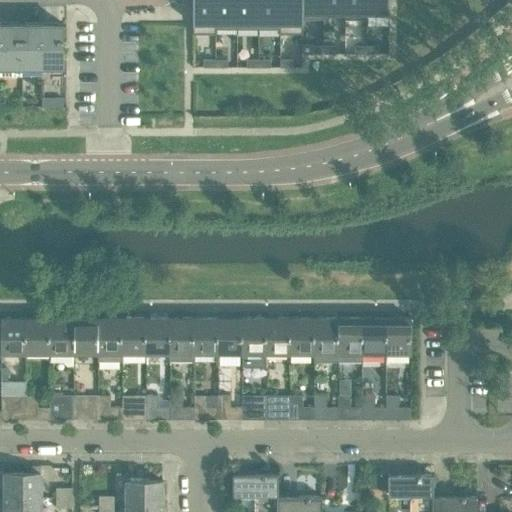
[(191,0),(192,23),(215,23),(214,0),(191,0)]
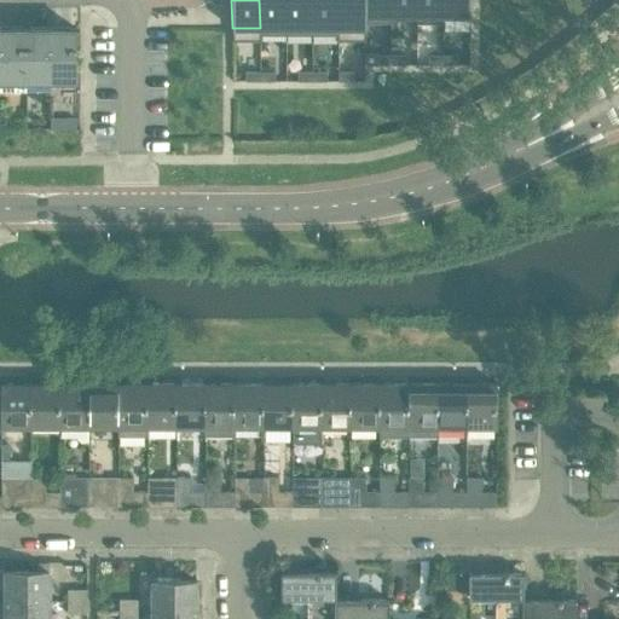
[(285,28),(285,0),(259,0),(260,28),(285,28)]
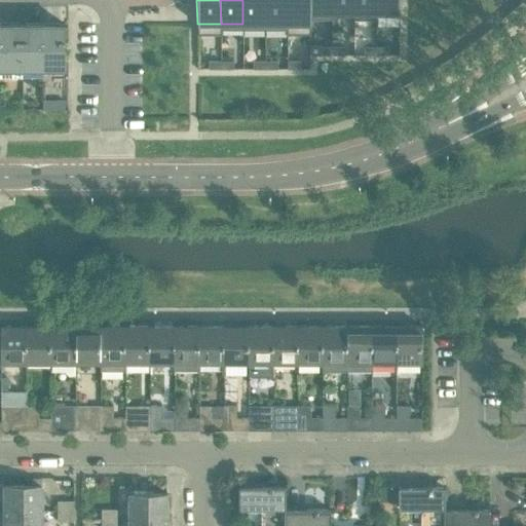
[(265,24),(264,0),(242,0),(242,24),(265,24)]
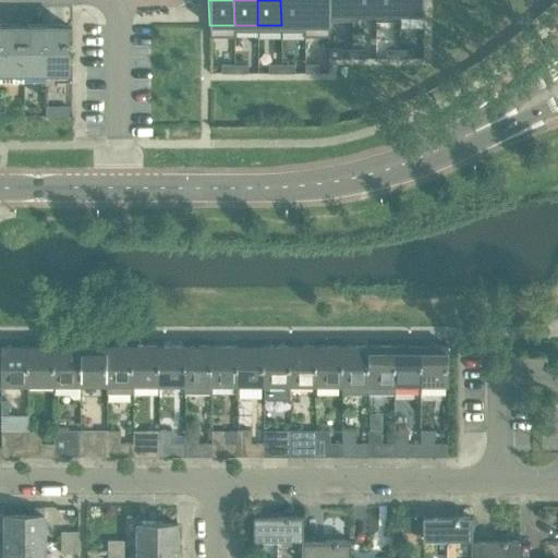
[(304,25),(304,0),(280,0),(281,25),(304,25)]
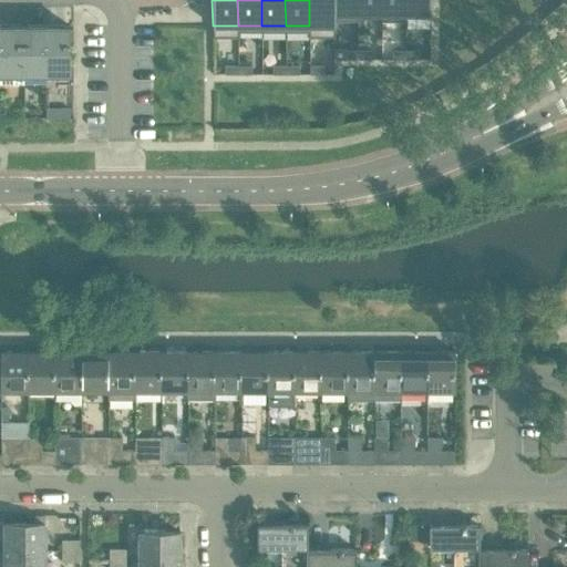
[(333,14),(332,0),(309,0),(309,26),(334,26),(334,14),(333,14)]
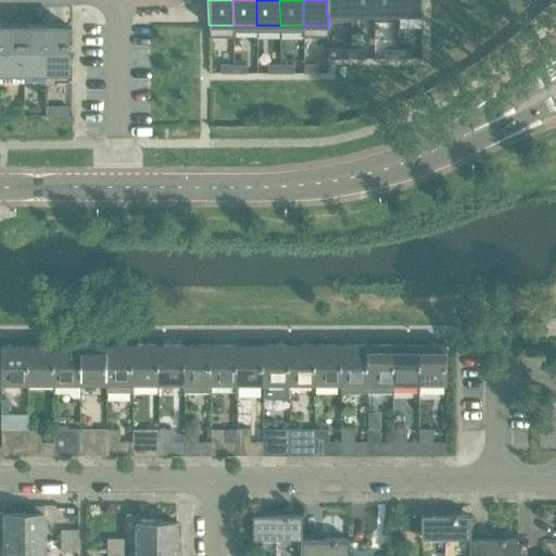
[(350,0),(326,0),(327,14),(328,14),(351,14),(350,0)]
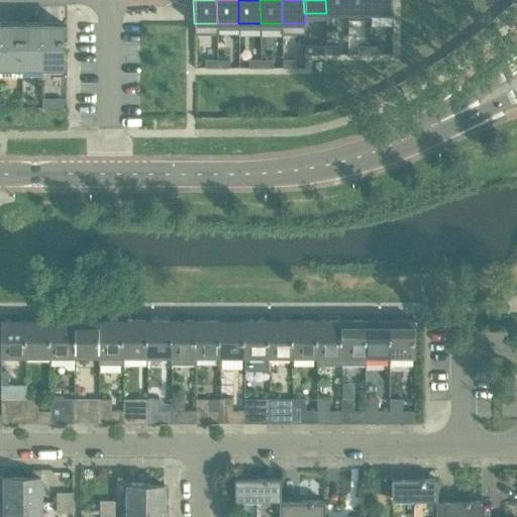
[(347,13),(347,0),(325,0),(326,13),(347,13)]
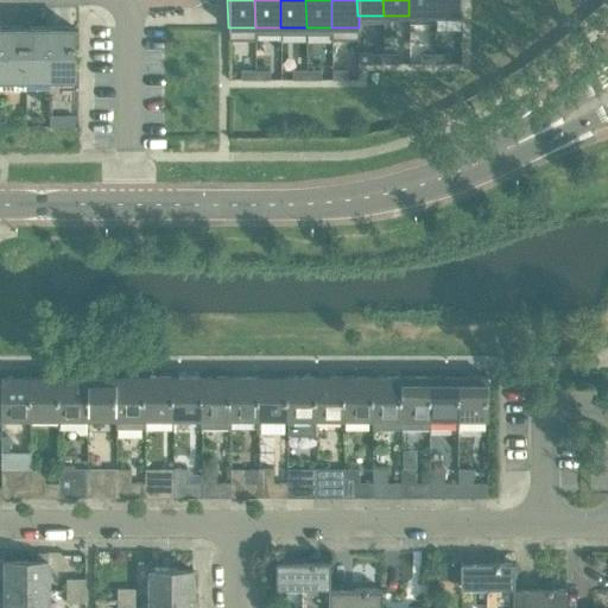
[(435,16),(434,0),(409,0),(409,16),(435,16)]
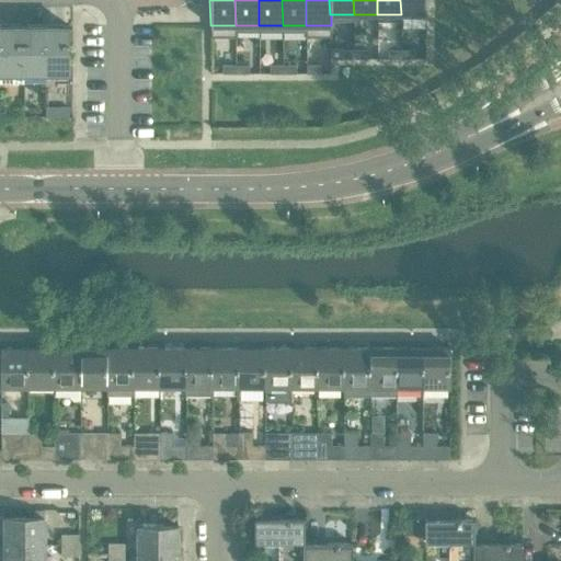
[(425,14),(425,0),(400,0),(401,14),(425,14)]
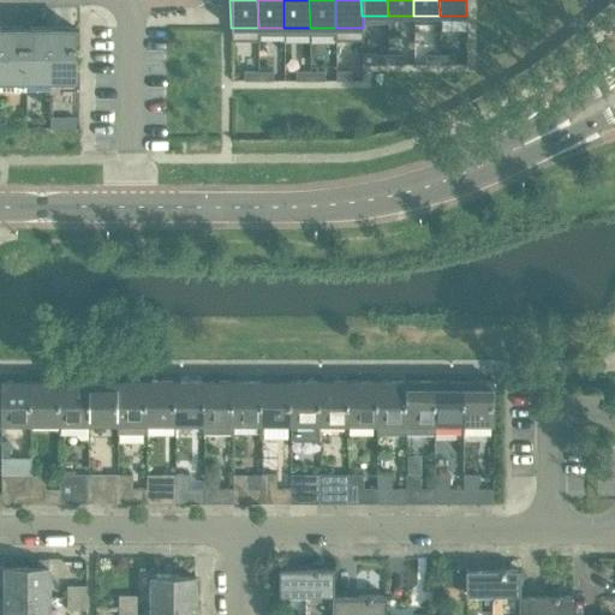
[(0,81),(24,81),(24,28),(0,28),(0,81)]
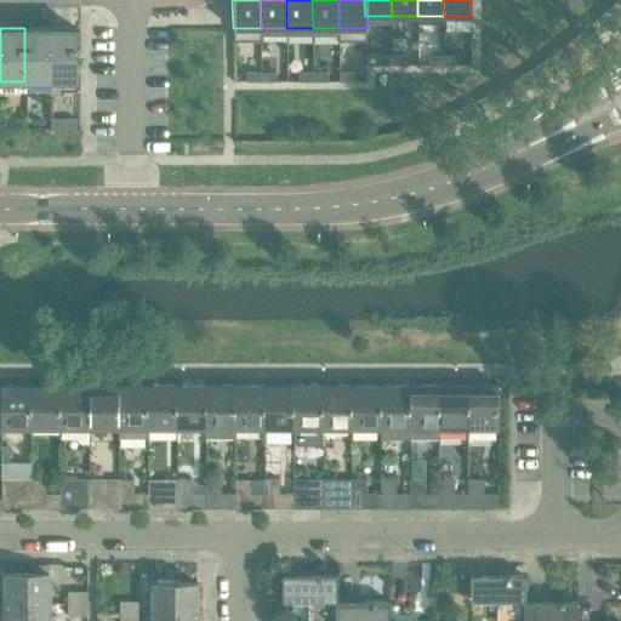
[(49,81),(49,28),(24,28),(24,81),(49,81)]
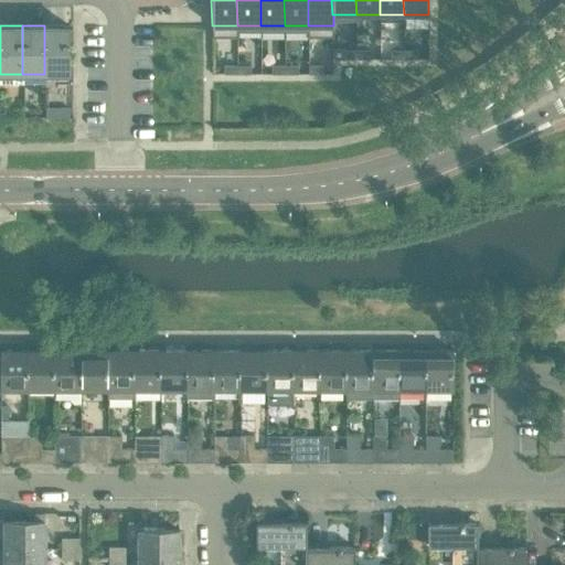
[(67,74),(68,25),(44,25),(44,74),(67,74)]
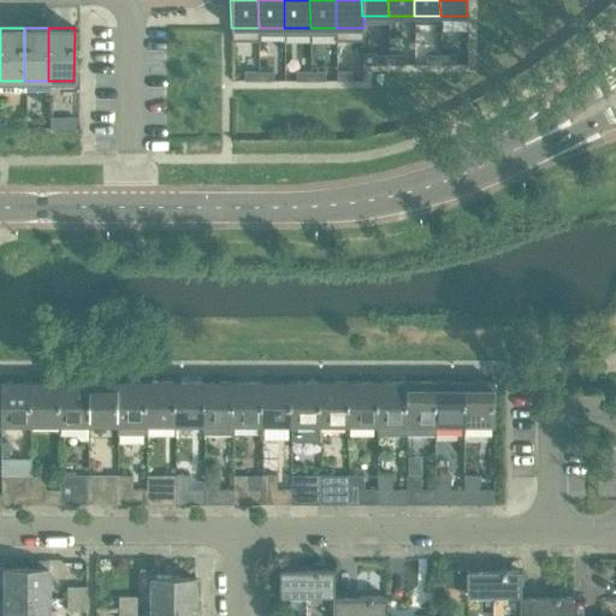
[(362,52),(362,64),(377,64),(377,52),(362,52)]
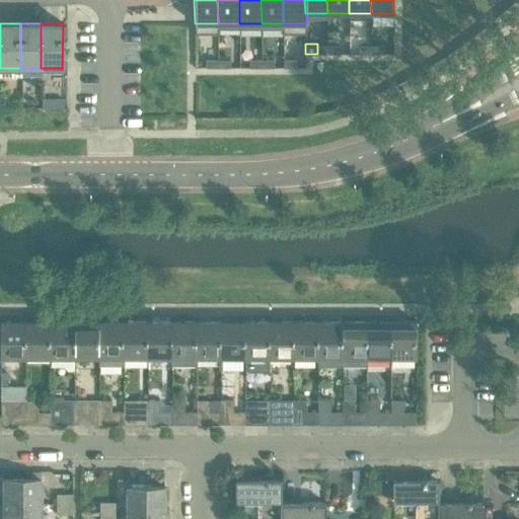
[(349,44),(337,44),(337,54),(349,54),(349,44)]
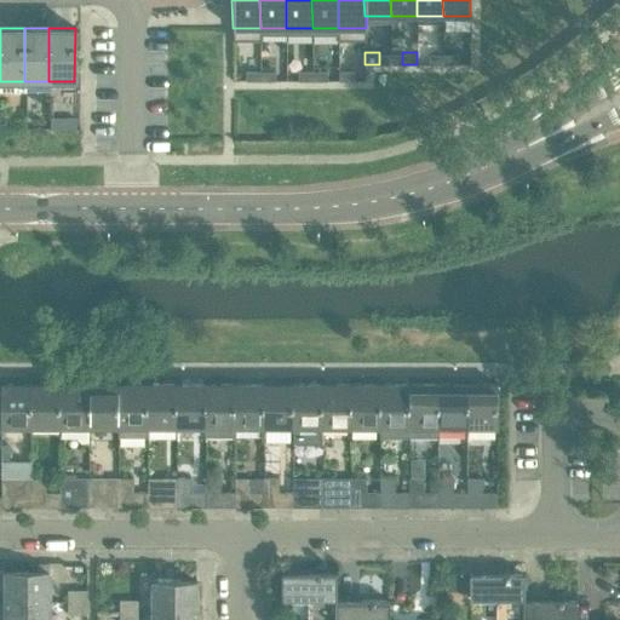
[(431,64),(431,52),(417,52),(417,64),(431,64)]
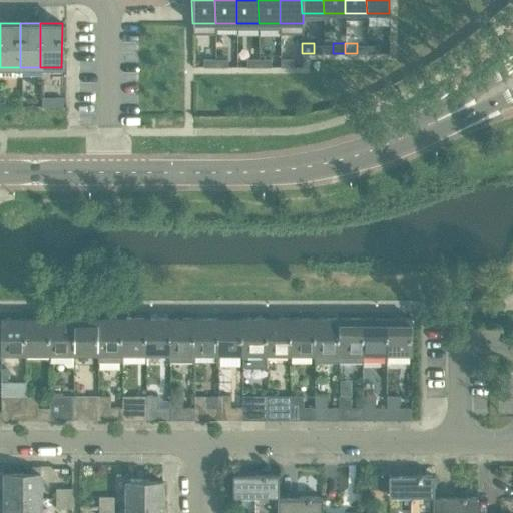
[(389,43),(377,43),(377,53),(389,53),(389,43)]
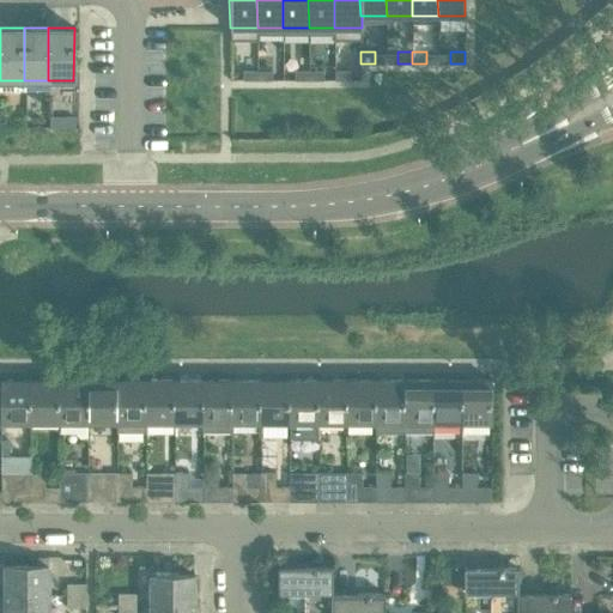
[(230,68),(230,80),(244,80),(244,68),(230,68)]
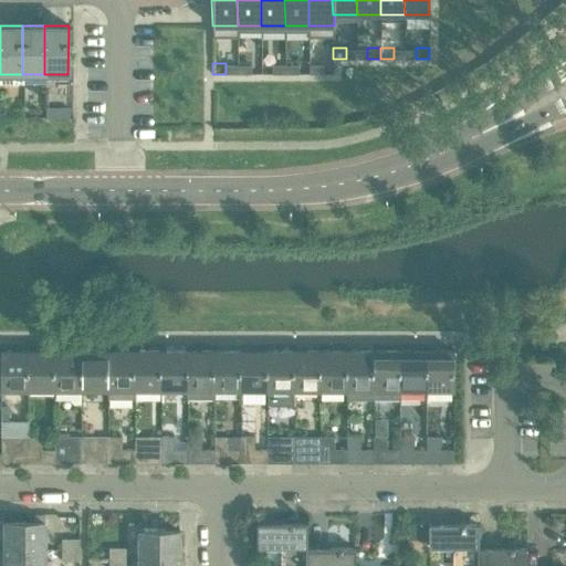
[(248,63),(248,74),(261,74),(261,63),(248,63)]
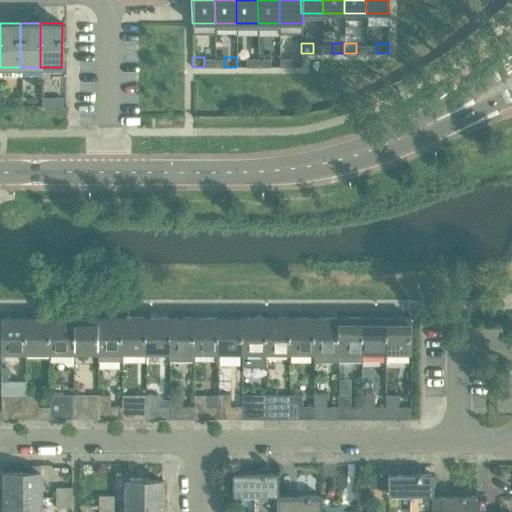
[(248,67),(248,57),(236,57),(236,67),(248,67)]
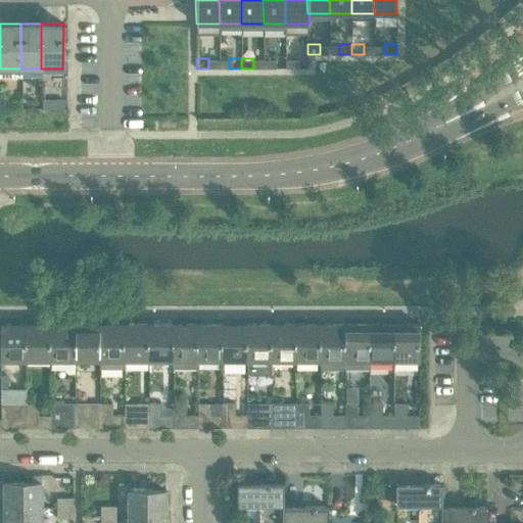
[(284,58),(272,58),(272,68),(284,68),(284,58)]
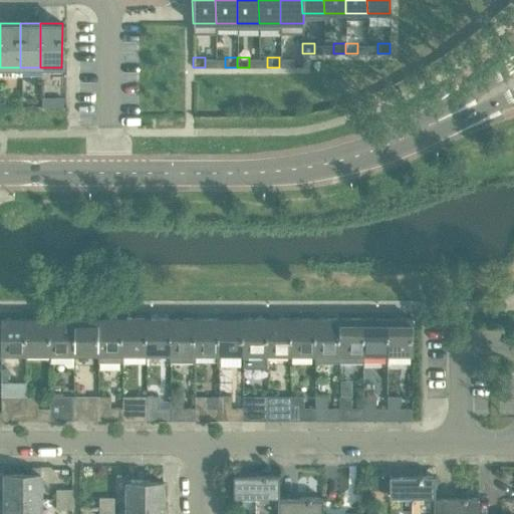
[(291,57),(279,57),(279,67),(291,67),(291,57)]
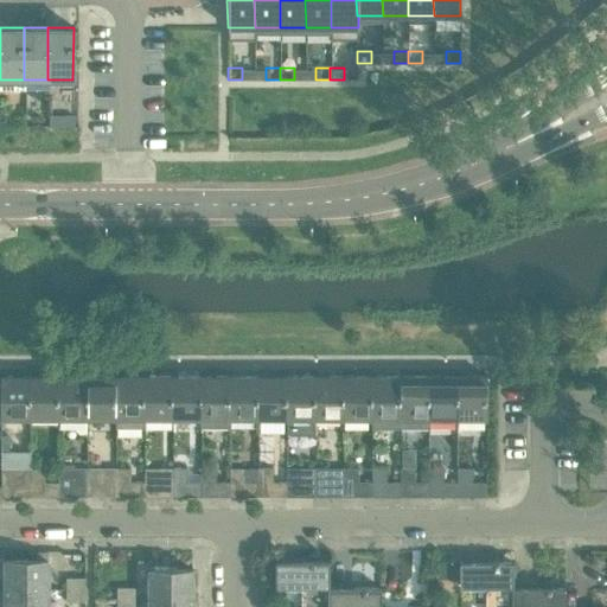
[(0,417),(29,419),(29,376),(1,376),(0,414),(0,417)]
